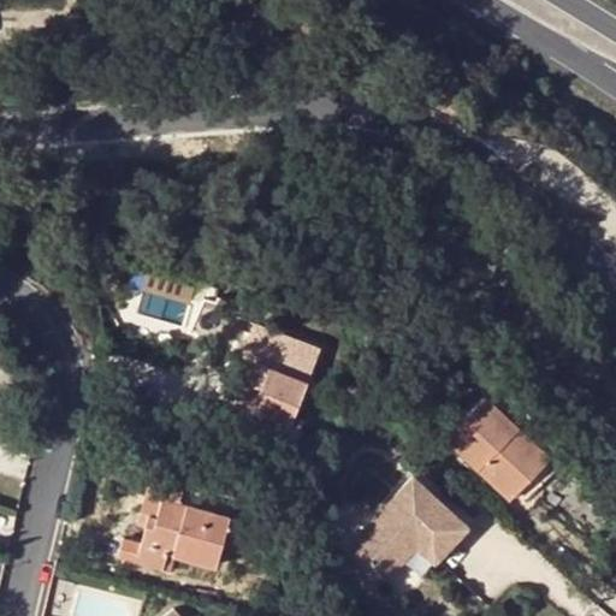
[(265,389),(254,415),(292,431),(311,383),(282,372),(290,350),(256,338),(248,360),(258,363),(250,381),(265,389)]
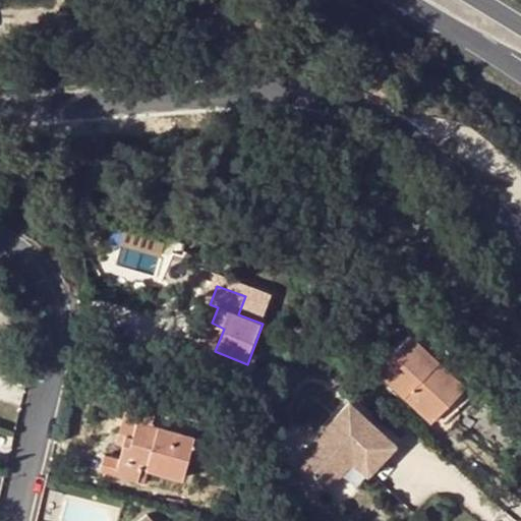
[(441,363),(449,354),(421,327),(379,372),(442,431),(474,397),(441,363)]
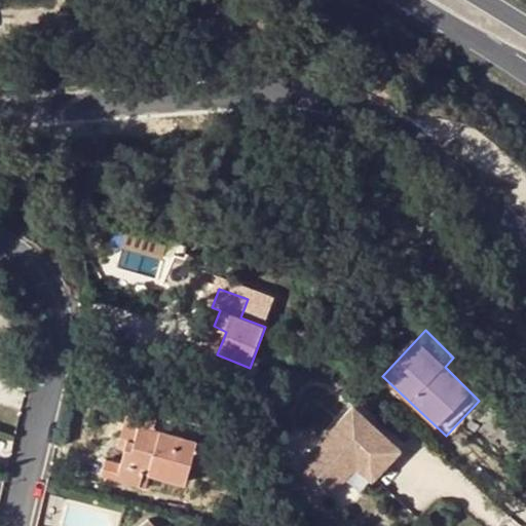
[(140,426),(198,443),(202,426),(129,407),(121,437),(136,441),(140,426)]
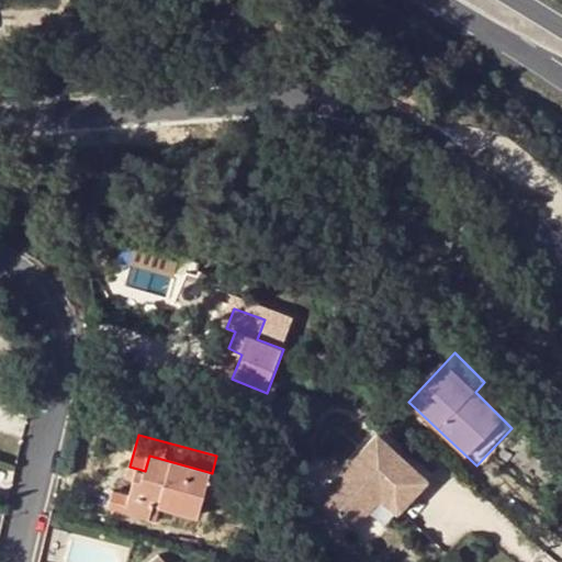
[(428,484),(379,436),(318,498),(347,526),(382,490),(403,510),(428,484)]
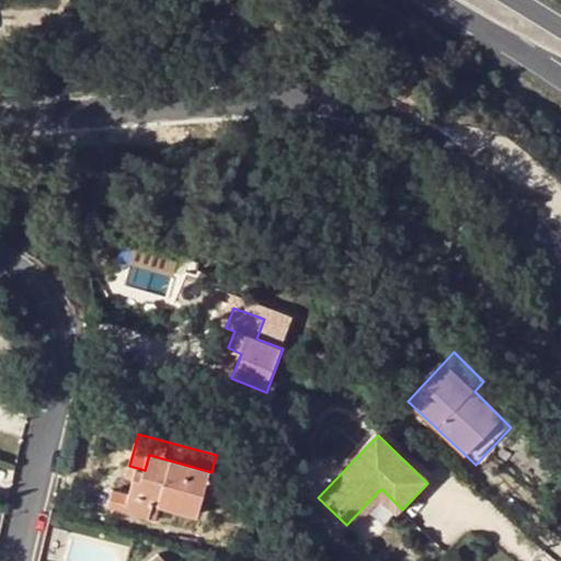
[(116,493),(111,511),(155,523),(160,506),(198,516),(205,495),(216,499),(221,478),(210,476),(212,472),(149,455),(145,470),(129,466),(126,480),(134,481),(130,496),(116,493)]
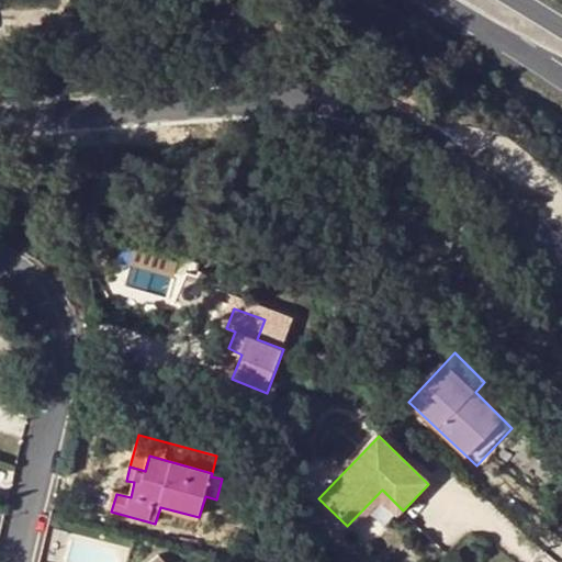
[(396,518),(403,510),(382,490),(347,526),(351,530),(380,503),(396,518)]
